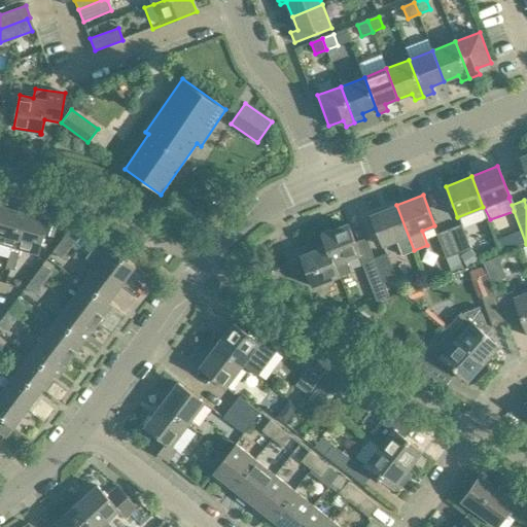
[(414,250),(396,205),(371,215),(383,246),(397,240),(402,254),(414,250)]
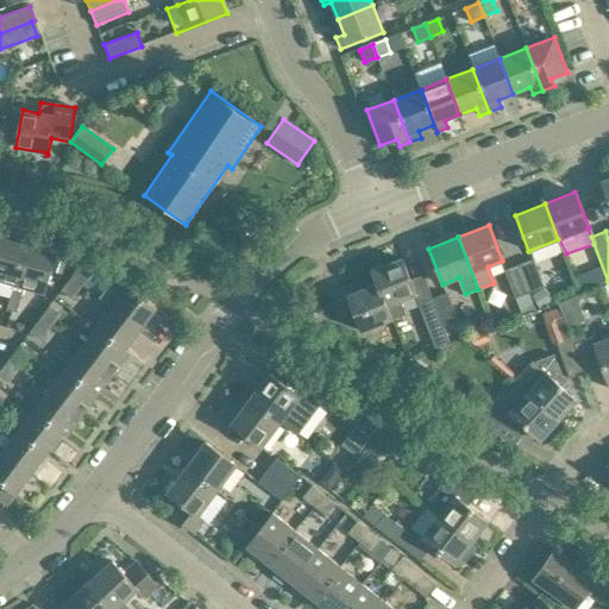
[(30,246),(6,239),(0,258),(0,294),(10,297),(13,286),(18,287),(30,246)]
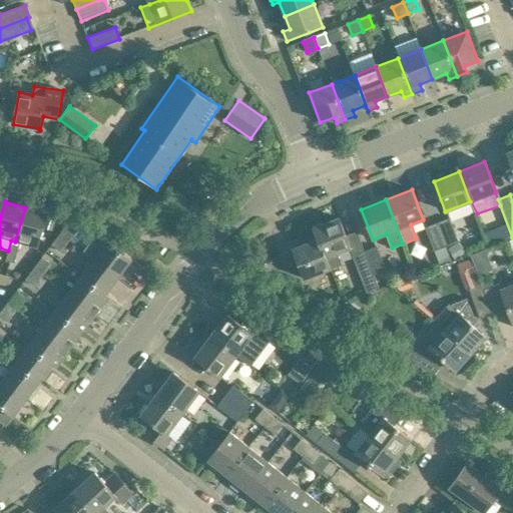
[(25,207),(15,241),(20,243),(37,248),(47,213),(25,207)]
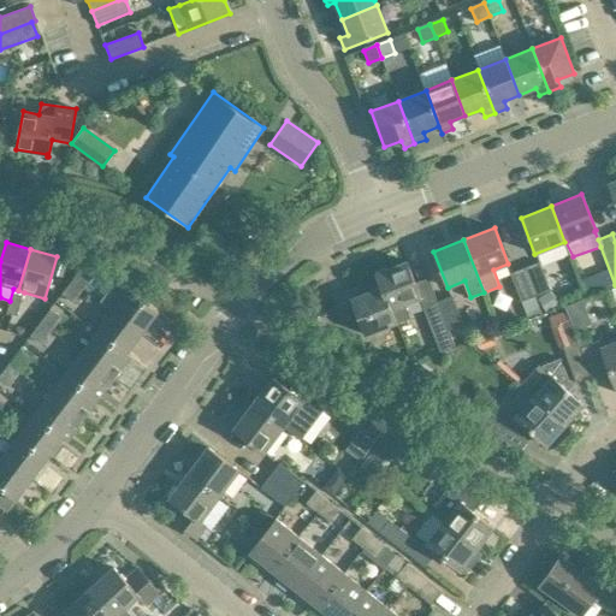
[(539,261),(525,267),(535,297),(551,291),(539,261)]
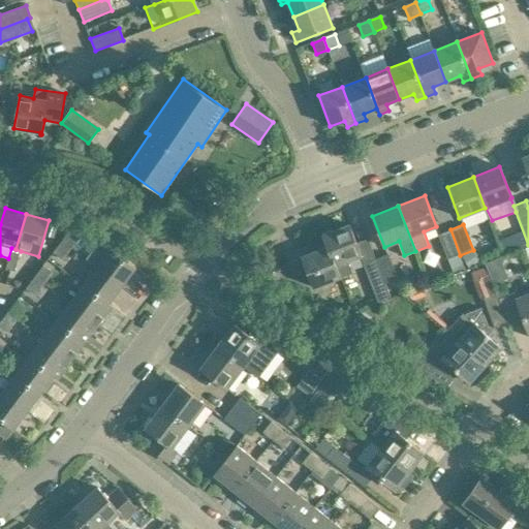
[(322,236),(327,247),(328,247),(335,266),(336,266),(340,277),(352,272),(348,261),(361,256),(349,225),(322,236)]
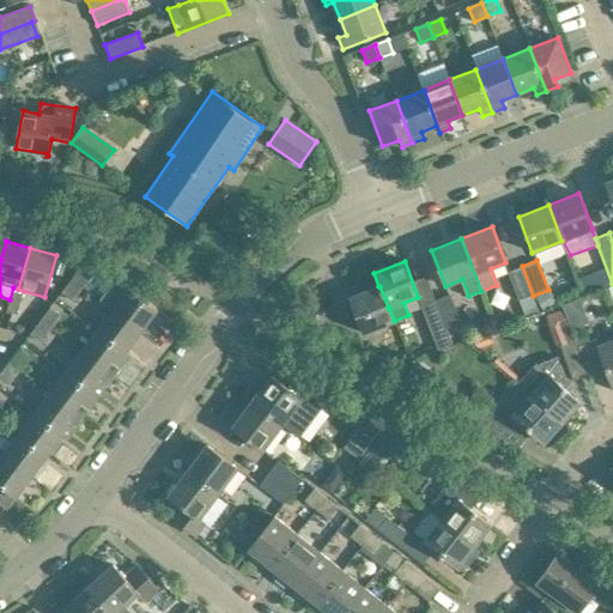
[(92,274),(82,266),(72,279),(83,287),(92,274)]
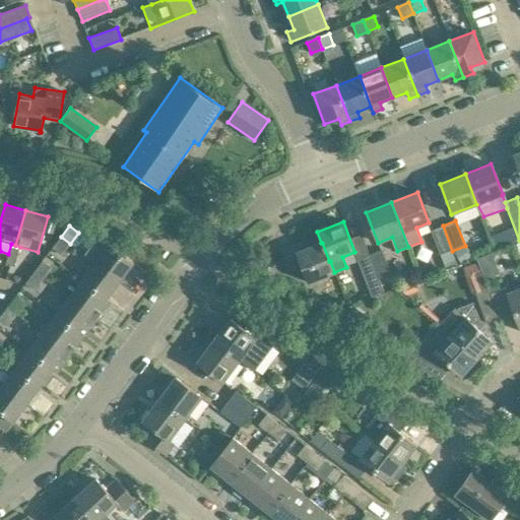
[(452,251),(443,225),(431,231),(440,255),(452,251)]
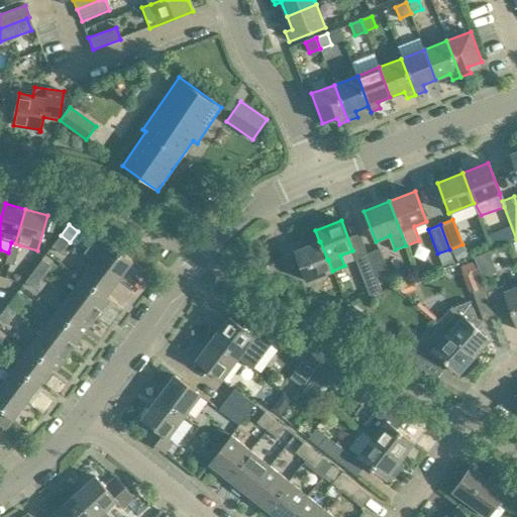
[(61,253),(70,242),(61,235),(52,246),(61,253)]
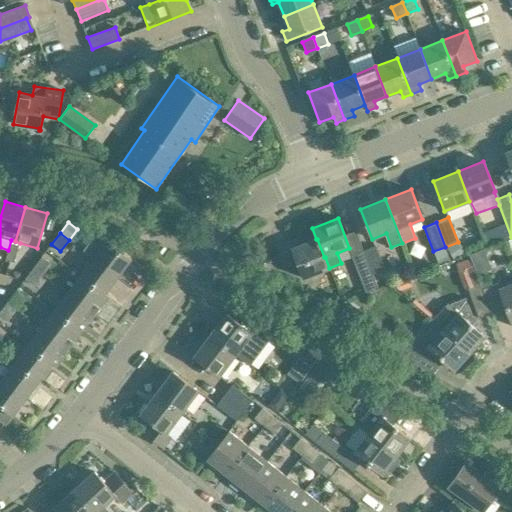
[(324,257),(317,239),(316,239),(292,248),(289,241),(276,246),(284,269),(298,263),(303,278),(329,269),(329,268),(325,257),(324,257)]
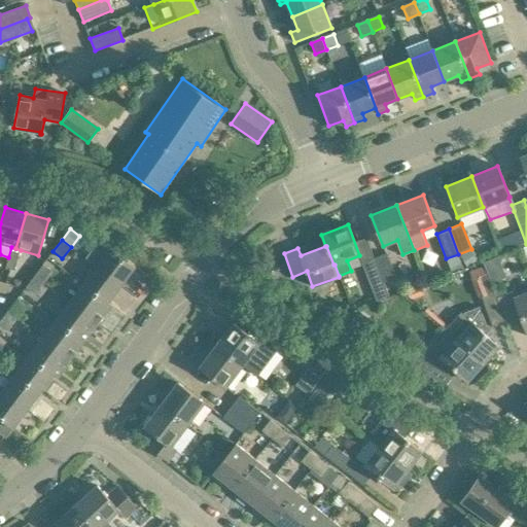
[(21,250),(15,248),(11,247),(8,257),(18,259),(21,250)]
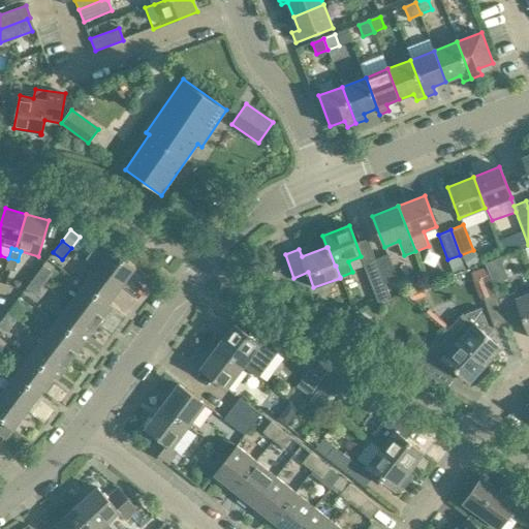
[(111,249),(97,267),(122,286),(135,268),(111,249)]
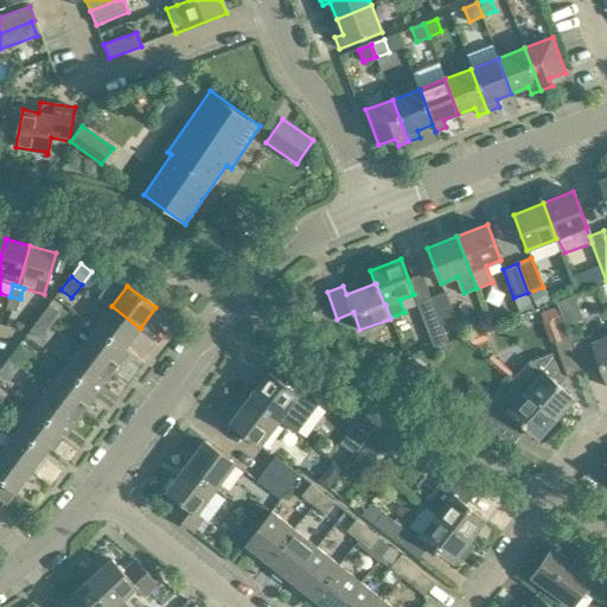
[(445,292),(430,298),(441,326),(457,320),(445,292)]
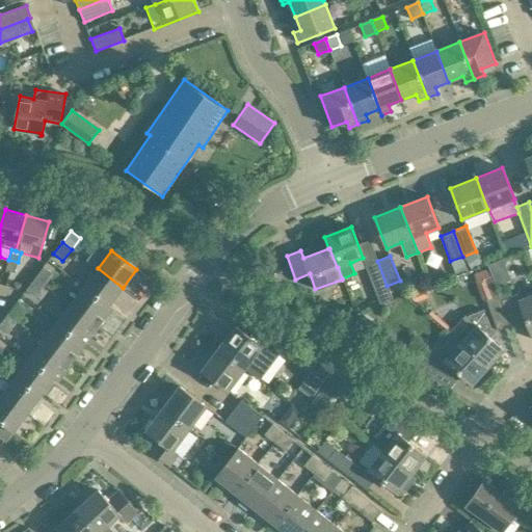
[(15,272),(18,262),(8,260),(6,270),(15,272)]
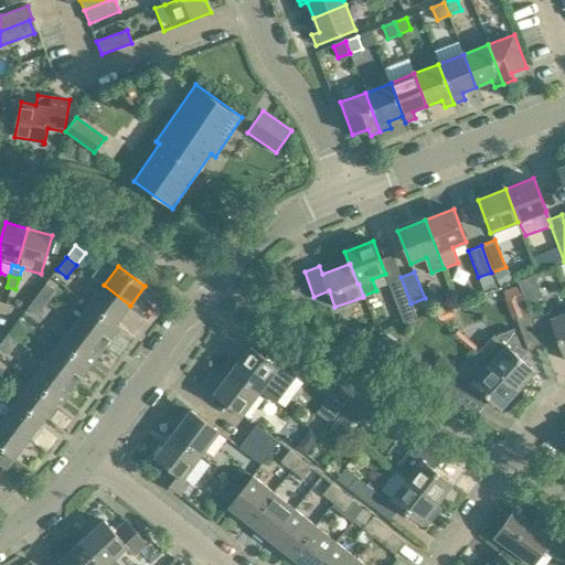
[(411,304),(401,277),(387,281),(398,308),(405,324),(418,320),(417,319),(415,313),(411,304)]
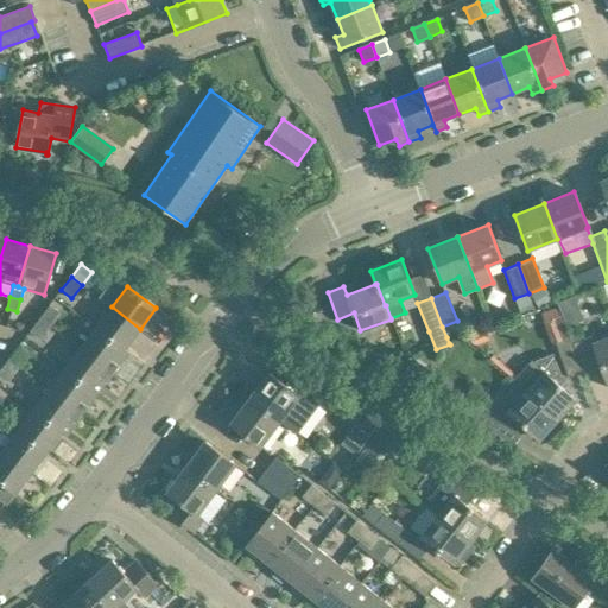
[(61,314),(50,305),(39,318),(50,327),(61,314)]
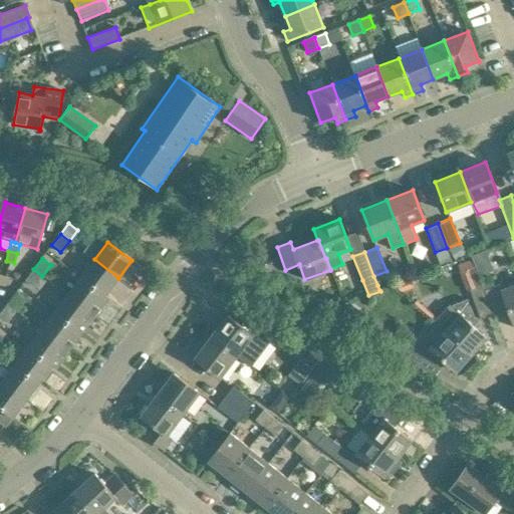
[(105,295),(118,278),(94,259),(81,277),(105,295)]
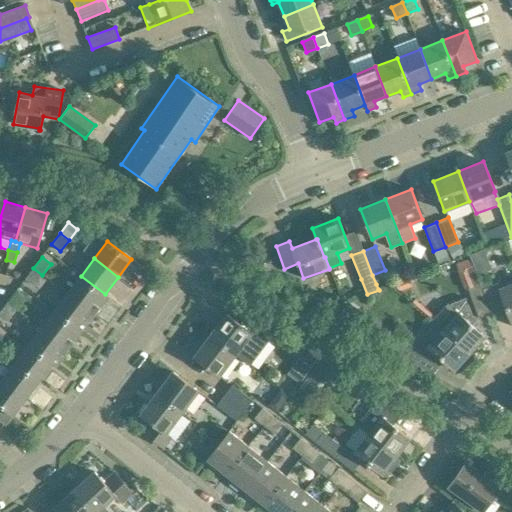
[(34,286),(42,275),(33,268),(25,279),(34,286)]
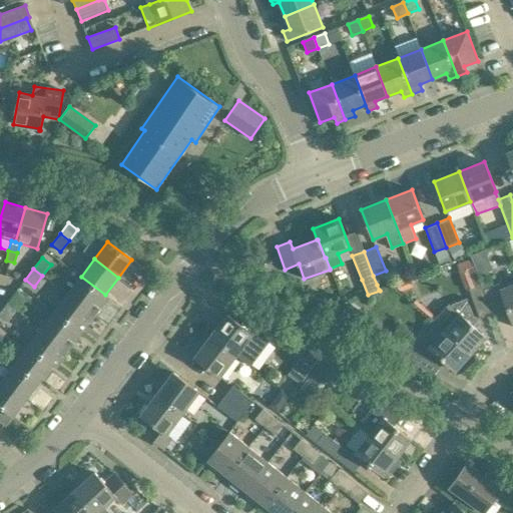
[(95,315),(109,297),(105,295),(81,277),(68,294),(95,315)]
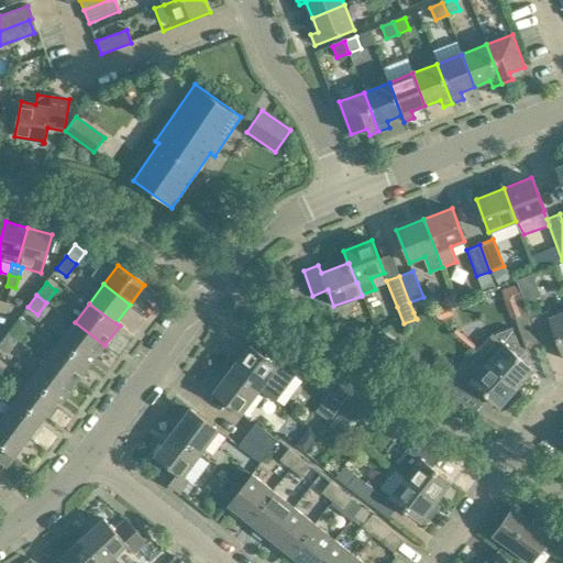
[(449,306),(431,312),(440,320),(453,316),(449,306)]
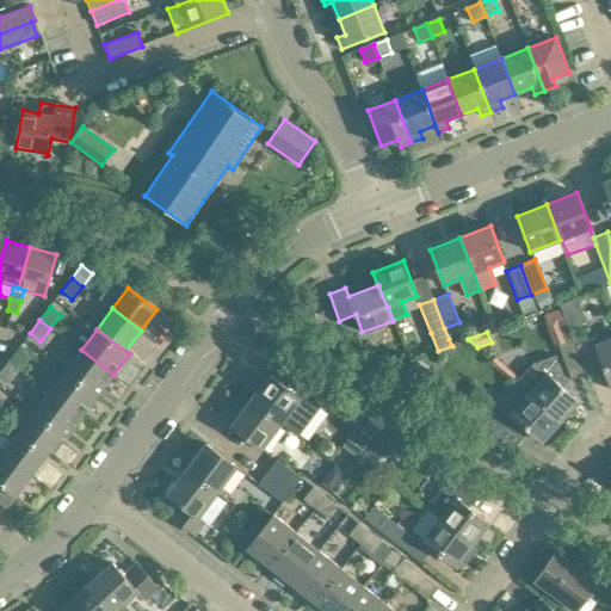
[(574,345),(585,375),(604,368),(610,387),(610,339),(596,345),(593,338),(574,345)]
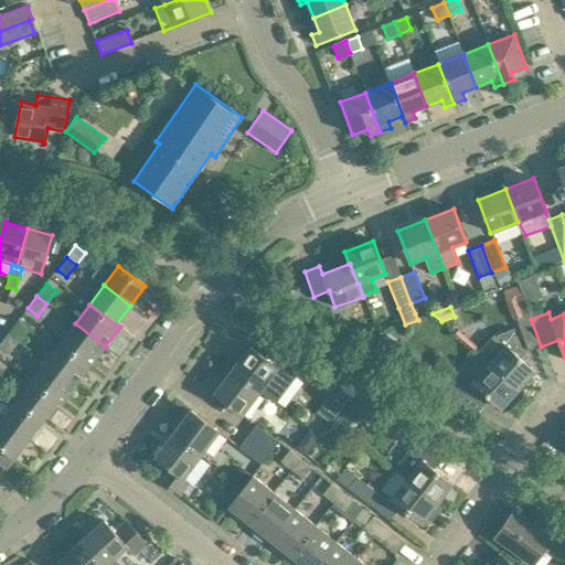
[(541,347),(531,319),(529,313),(516,318),(529,351),(541,347)]
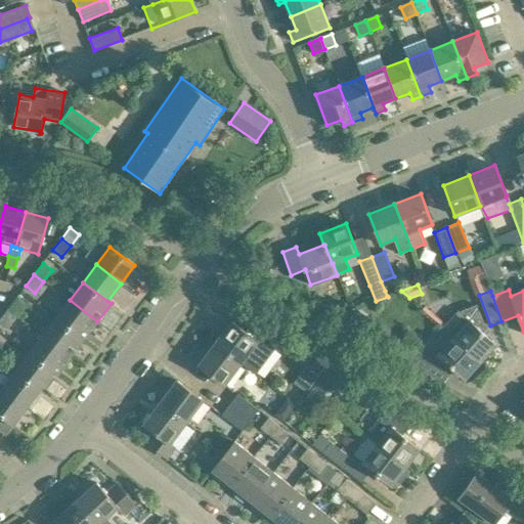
[(16,298),(7,310),(16,316),(26,305),(16,298)]
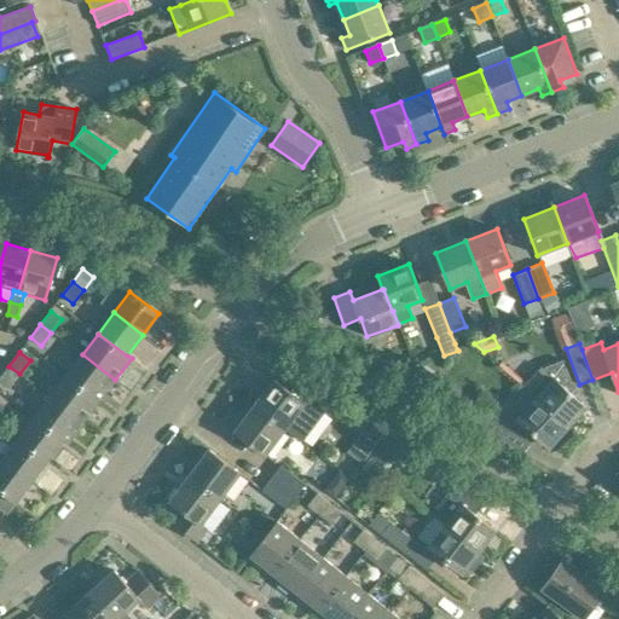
[(99,401),(115,380),(82,354),(67,376),(99,401)]
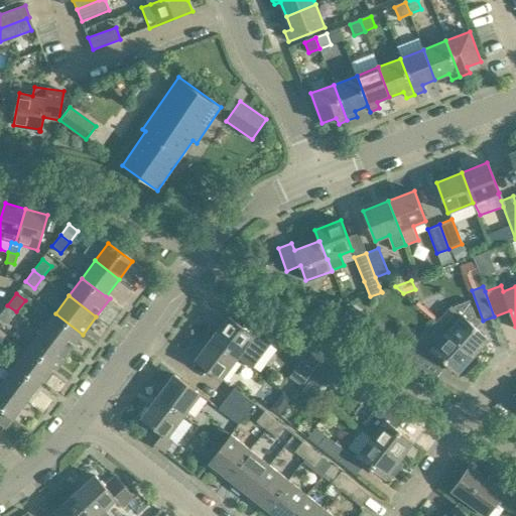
[(0,316),(8,323),(16,311),(7,305),(0,314),(0,316)]
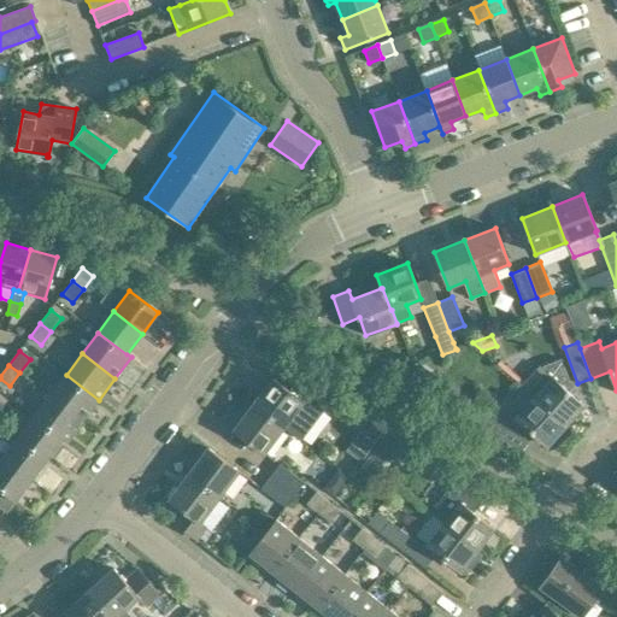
[(522,386),(523,387),(566,425),(585,406),(540,365),(522,386)]
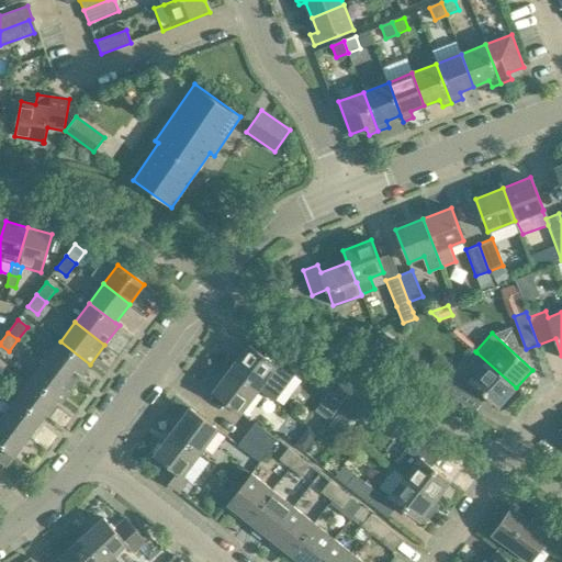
[(76,383),(90,364),(60,341),(45,360),(76,383)]
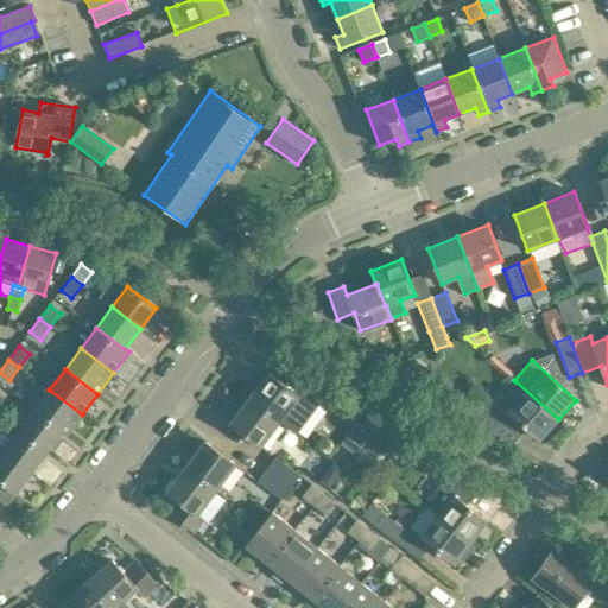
[(268,373),(248,399),(280,423),(301,396),(299,394),(301,393),(312,400),(320,386),(293,371),(285,386),(268,373)]
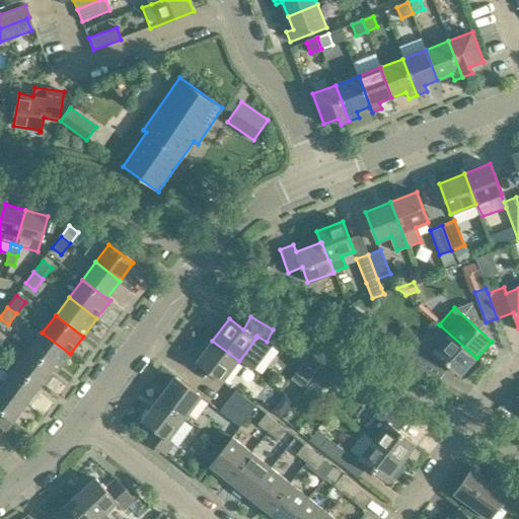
[(460,375),(476,358),(440,325),(430,338),(428,345),(435,350),(434,351),(460,375)]
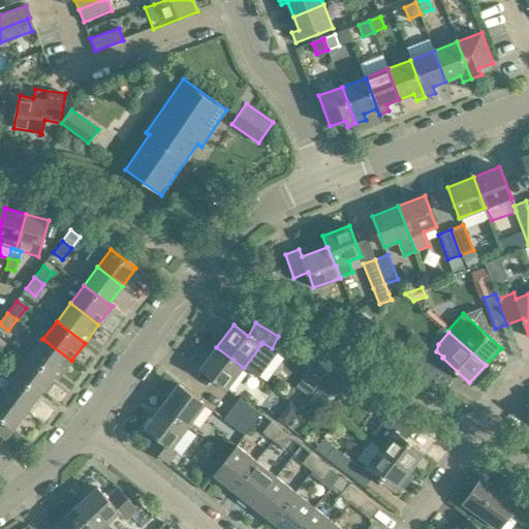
[(58,378),(71,361),(42,339),(30,356),(22,350),(22,351),(29,358),(58,378)]
